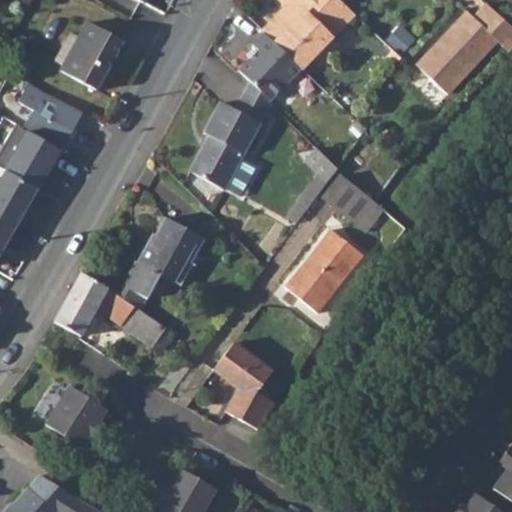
[(337,0),(294,0),(295,0),(289,7),(263,34),(299,69),(351,13),(337,0)]
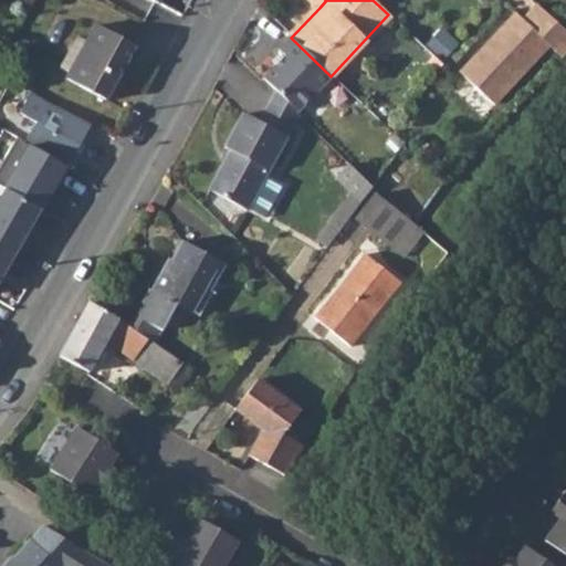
[(495,104),(552,45),(564,58),(565,54),(565,30),(538,4),(524,20),(516,13),(483,51),(488,54),(467,79),(495,104)]
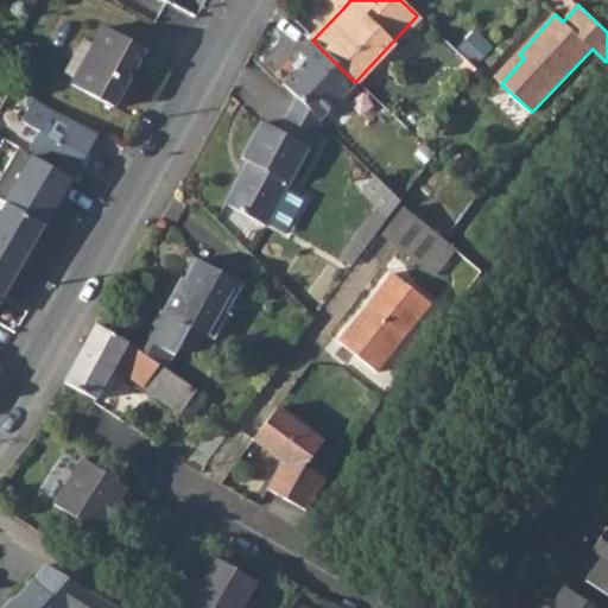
[(114,109),(146,50),(103,27),(94,45),(84,40),(65,74),(75,78),(71,86),(114,109)]
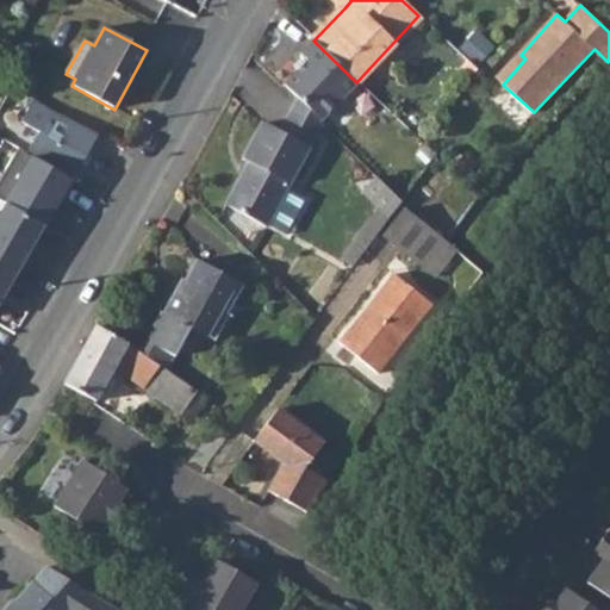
[(307,61),(282,86),(296,99),(319,123),(358,83),(356,82),(313,41),(300,55),(307,61)]
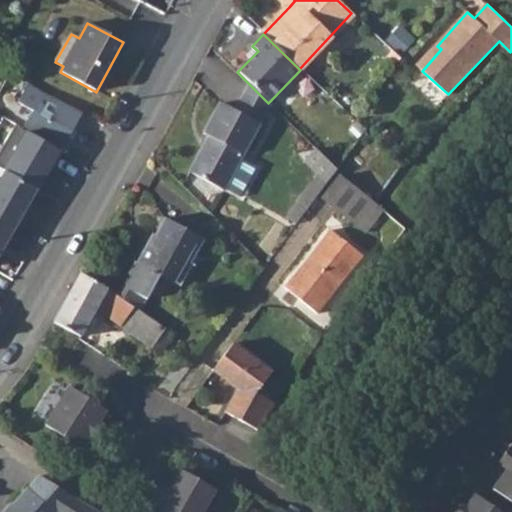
[(422,71),(441,49),(437,46),(418,67),(422,71)]
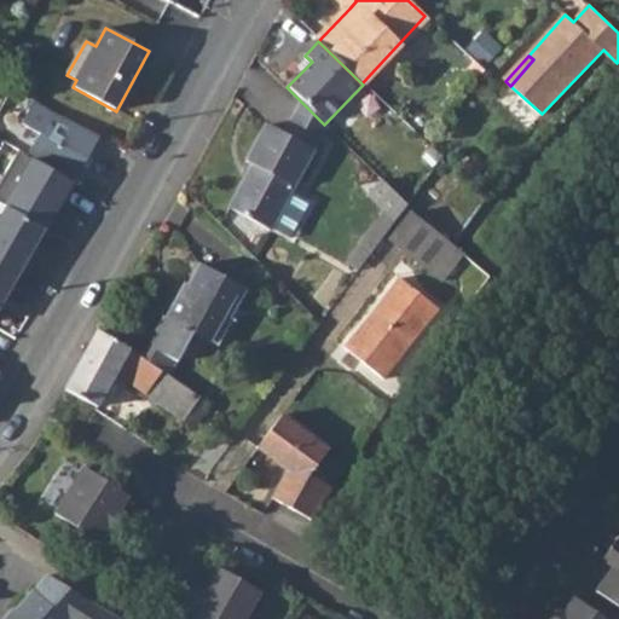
[(475,79),(484,70),(473,61),(464,69),(475,79)]
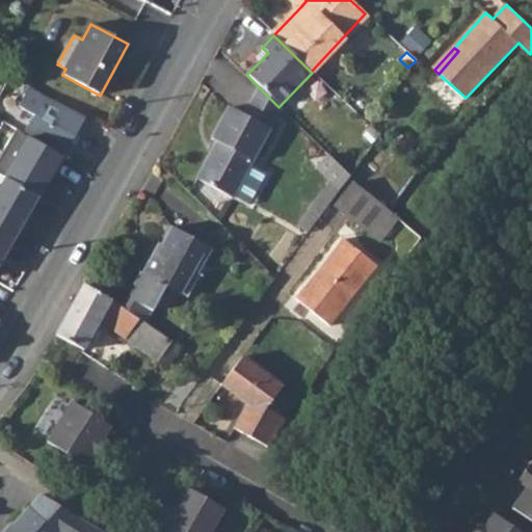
[(278,107),(258,86),(243,115),(269,129),(281,108),(278,107)]
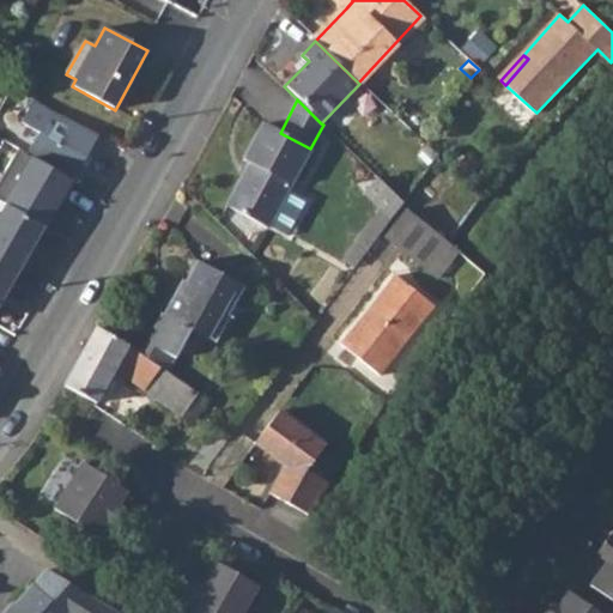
[(0,302),(97,137),(36,101),(23,123),(41,133),(26,157),(17,151),(0,178),(0,200),(7,205),(0,216),(0,302)]
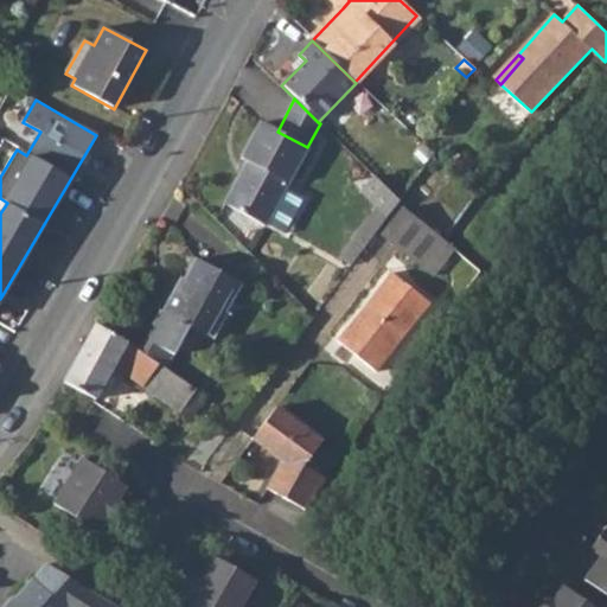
[(266,227),(307,147),(278,132),(260,122),(241,158),(247,161),(224,204),(266,227)]
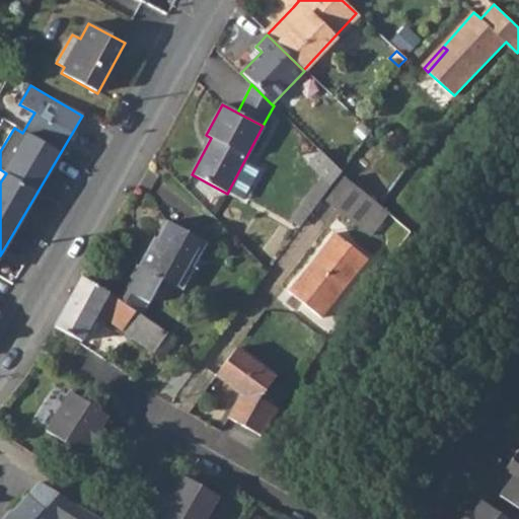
[(318,204),(341,171),(319,151),(308,163),(323,177),(309,197),(318,204)]
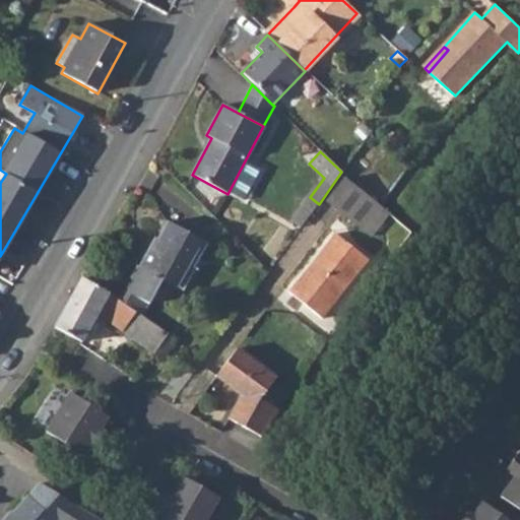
[(371,237),(389,213),(380,206),(343,179),(326,201),(371,237)]
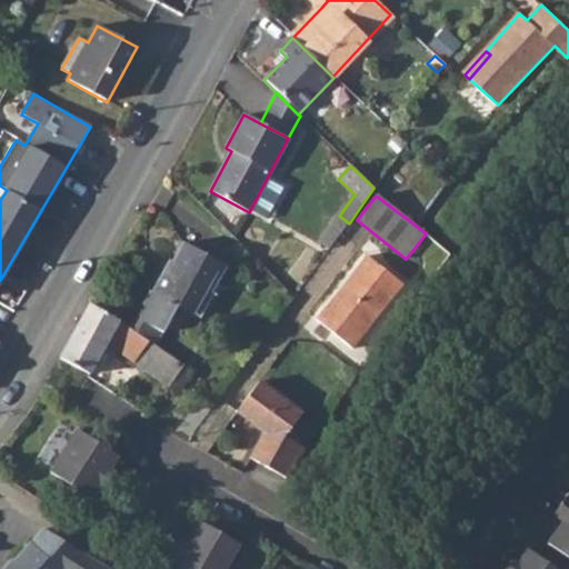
[(211,295),(226,266),(181,242),(138,318),(162,331),(177,306),(193,315),(206,291),(211,295)]
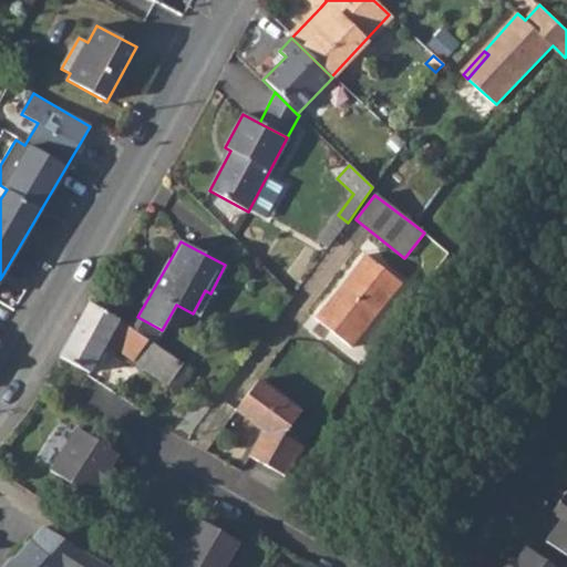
[(351,348),(402,284),(366,255),(315,318),(351,348)]
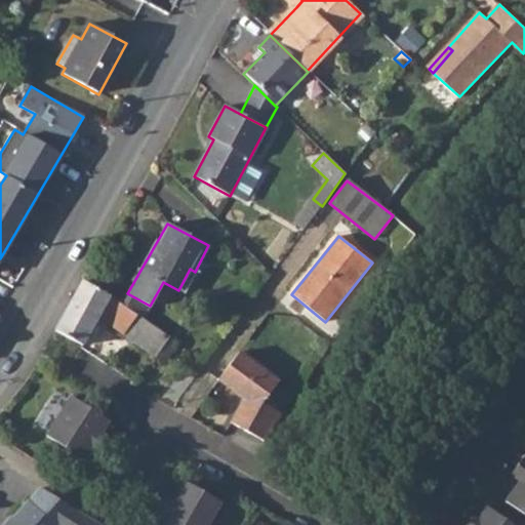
[(156,358),(169,338),(143,320),(122,306),(111,297),(81,281),(54,331),(82,347),(98,317),(156,358)]
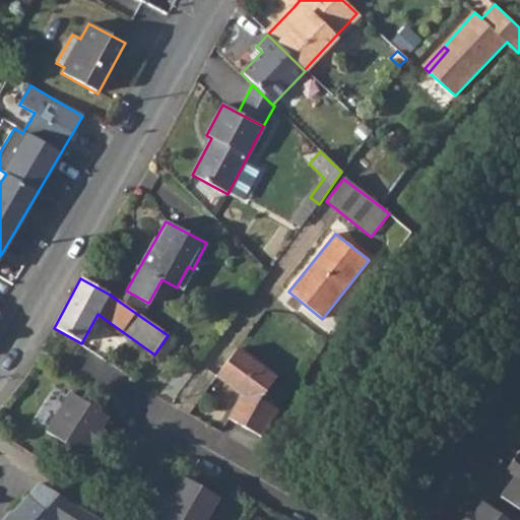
[(148,303),(126,290),(121,303),(141,317),(148,303)]
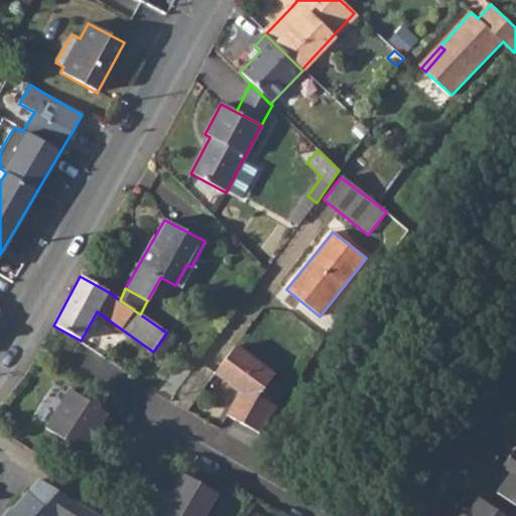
[(237,346),(216,373),(243,393),(237,399),(227,416),(260,434),(278,407),(259,396),(275,374),(237,346)]
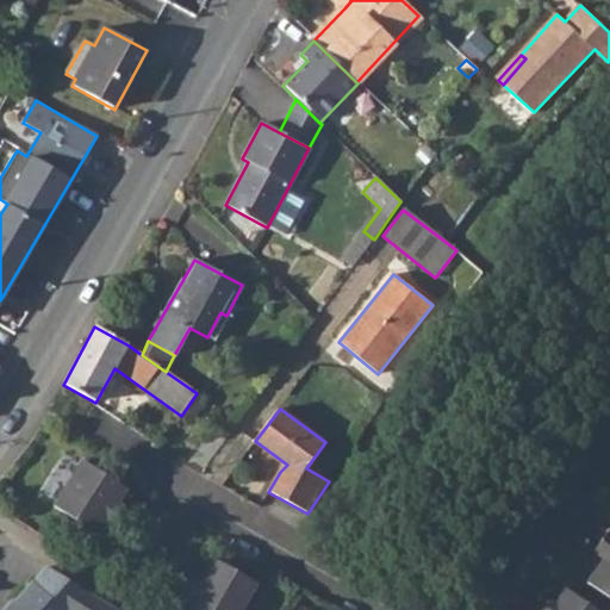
[(41,493),(53,502),(81,459),(69,452),(41,493)]
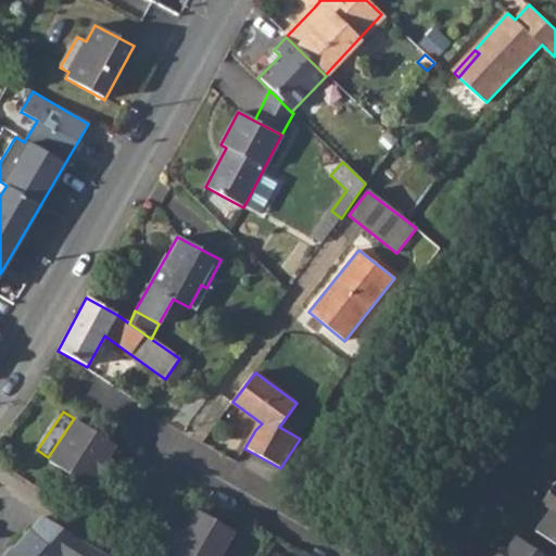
[(50,462),(89,487),(98,474),(103,477),(112,464),(106,459),(115,446),(76,420),(50,462)]
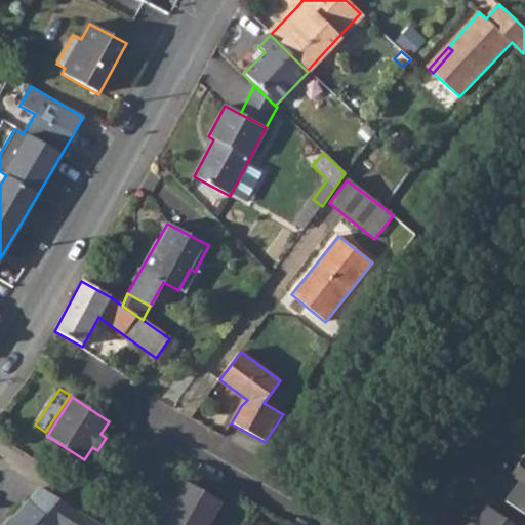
[(506,501),(524,515),(524,458),(523,457),(511,474),(520,481),(506,501)]
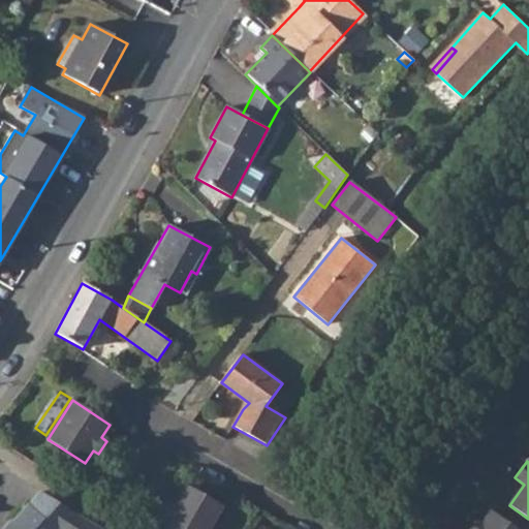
[(154,521),(167,528),(209,528),(222,506),(187,487),(175,508),(164,502),(154,521)]
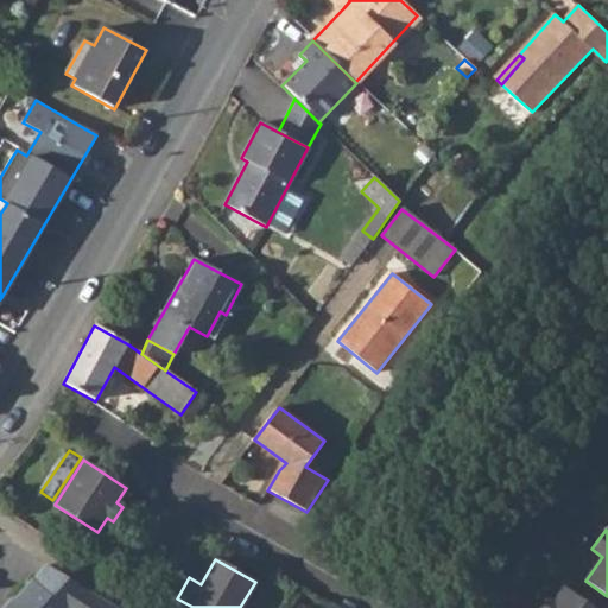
[(114,607),(46,565),(5,607),(114,607)]
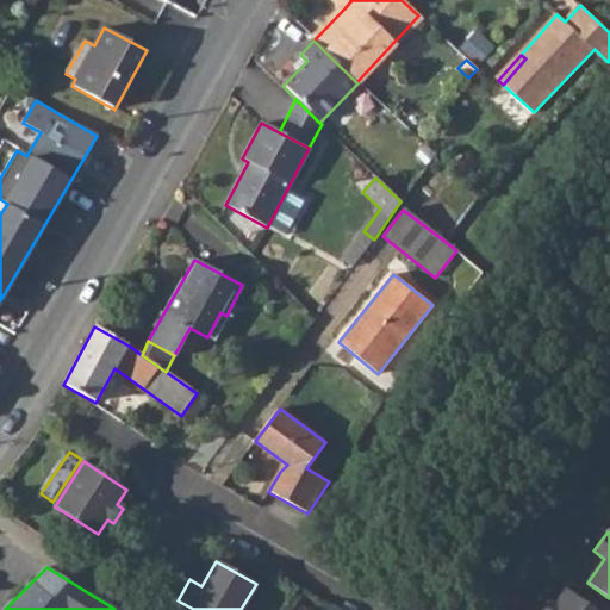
[(595,609),(566,590),(555,604),(549,599),(542,609),(595,609)]
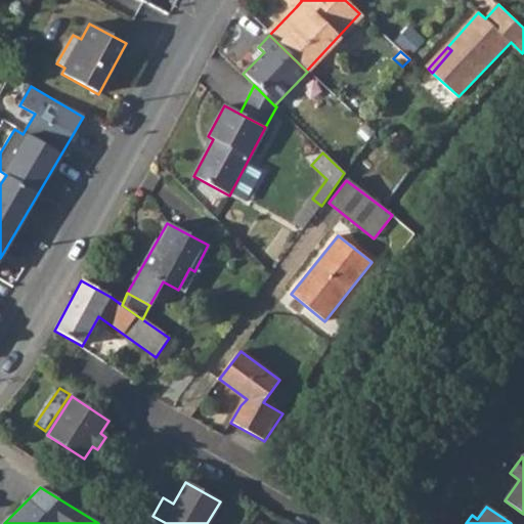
All buildings are outlined.
